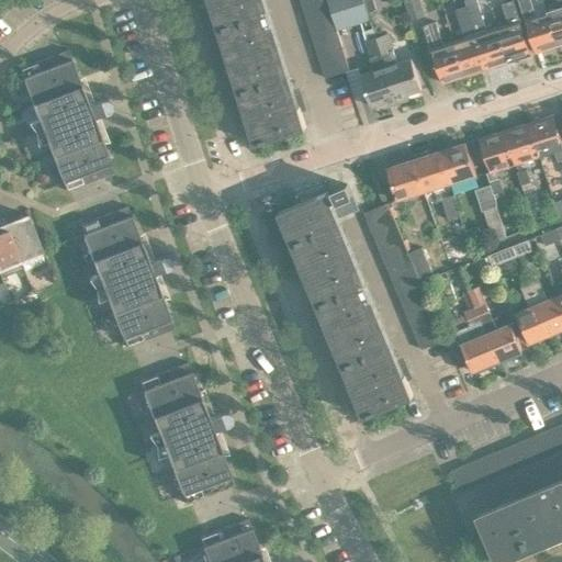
[(289,96),(258,0),(209,0),(255,143),(305,126),(299,107),(302,105),(299,93),(289,96)]
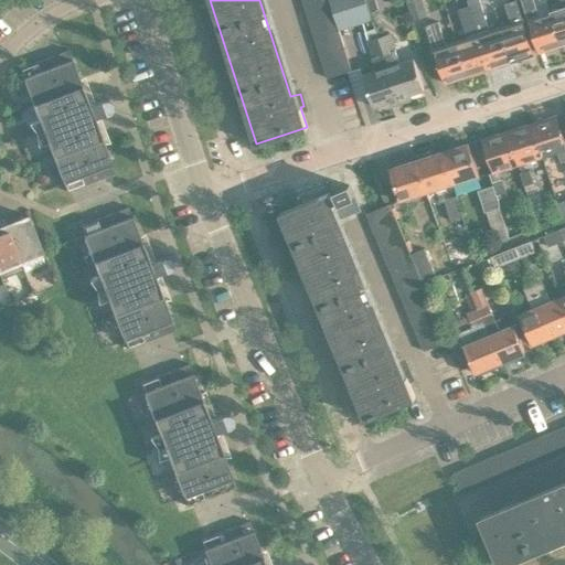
[(306,12),(330,4),(328,0),(309,0),(302,2),(306,12)]
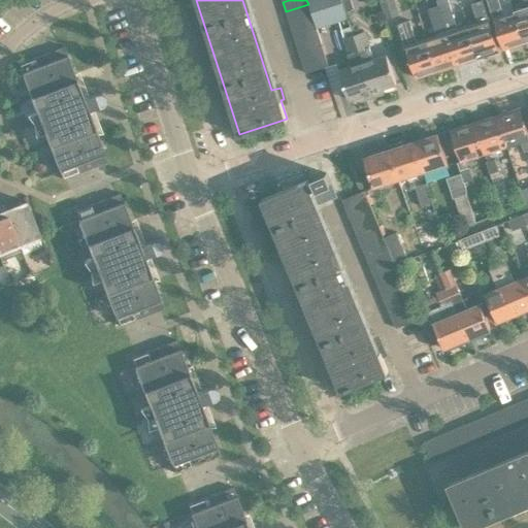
[(306,0),(308,4),(310,12),(314,22),(316,27),(348,17),(345,11),(342,3),(341,0),(306,0)]
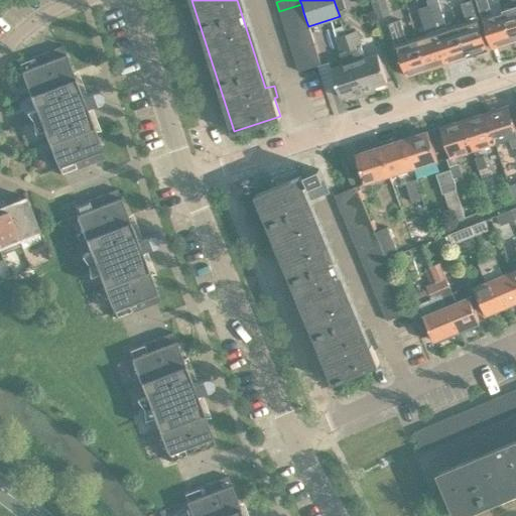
[(334,0),(335,3),(338,11),(345,9),(342,0),(334,0)]
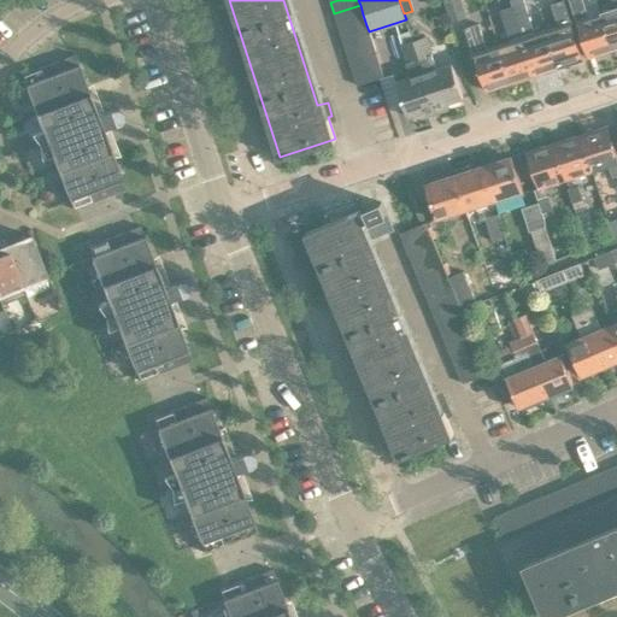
[(464,16),(459,0),(441,0),(448,21),(464,16)]
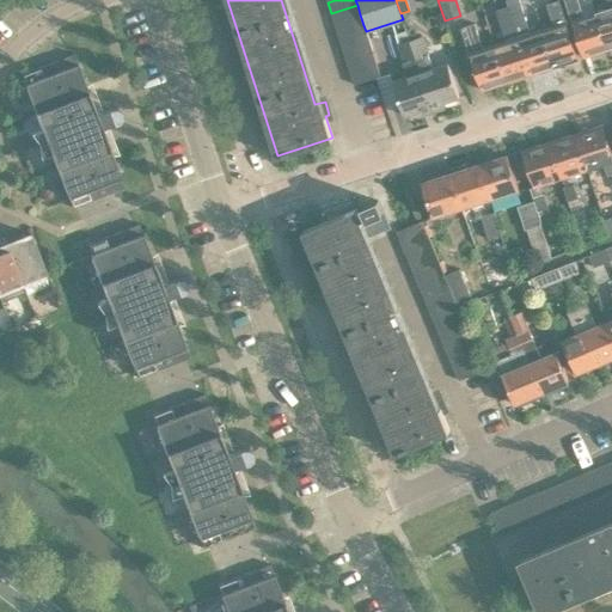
[(577,59),(557,0),(555,0),(546,4),(554,25),(540,29),(554,67),(577,59)]
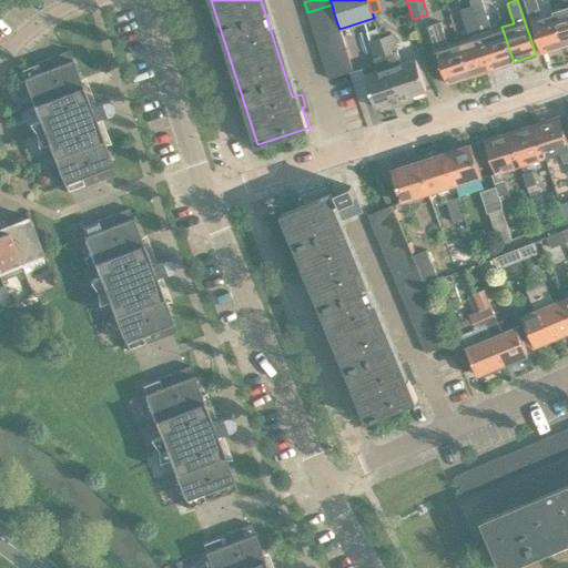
[(524,0),(540,53),(564,46),(553,12),(540,16),(535,0),(524,0)]
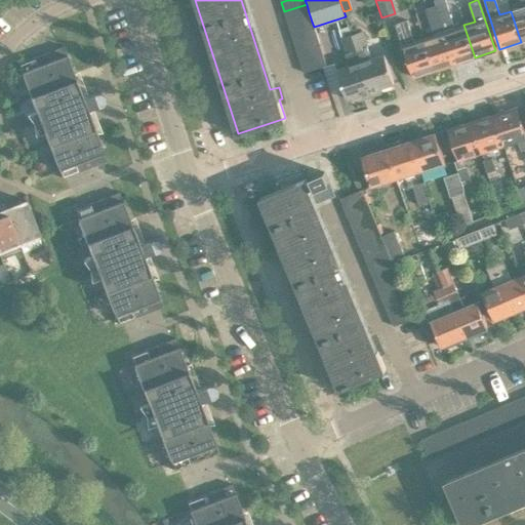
[(521,42),(524,40),(524,0),(520,0),(522,7),(511,11),(521,42)]
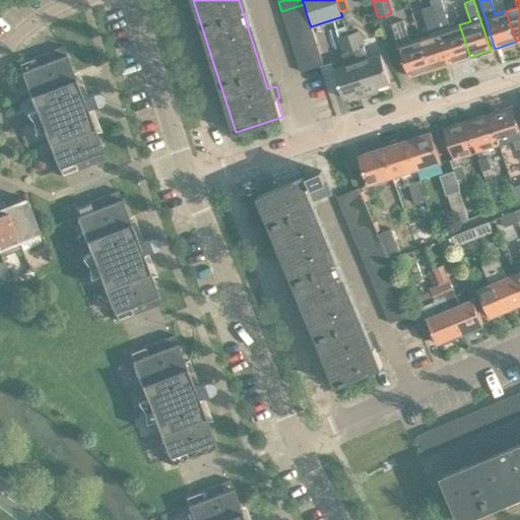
[(450,63),(470,57),(459,24),(451,27),(442,1),(431,5),(450,63)]
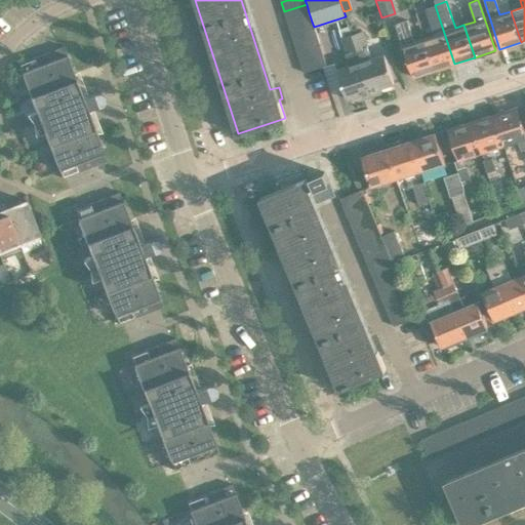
[(286,19),(309,12),(307,4),(284,11),(286,19)]
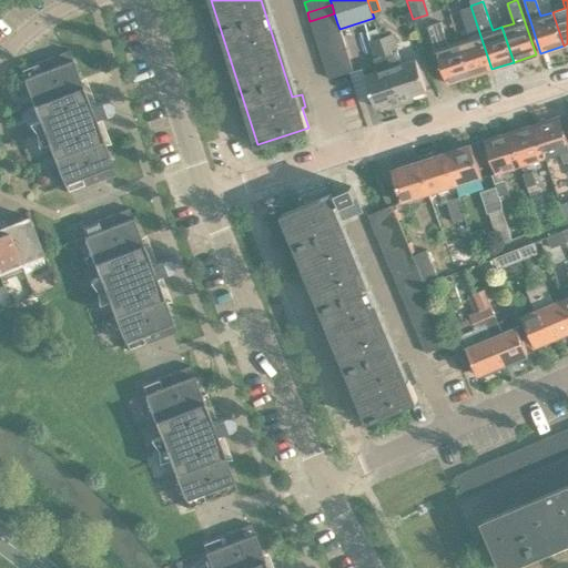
[(469,77),(492,69),(470,6),(460,9),(469,38),(458,41),(469,77)]
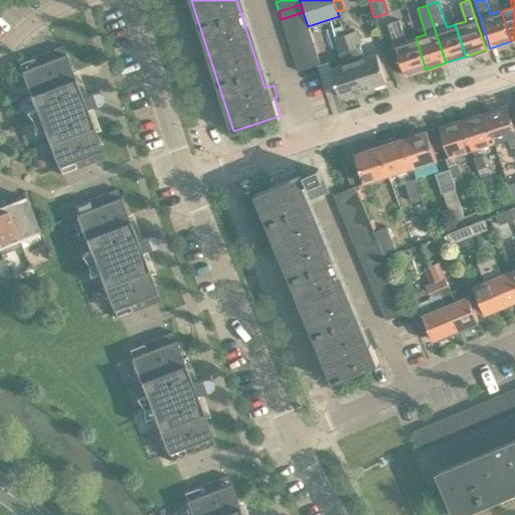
[(284,28),(306,21),(303,12),(281,19),(284,28)]
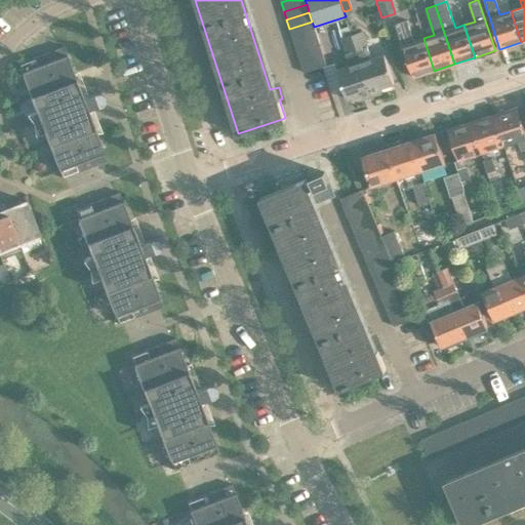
[(419,14),(410,17),(416,40),(426,37),(419,14)]
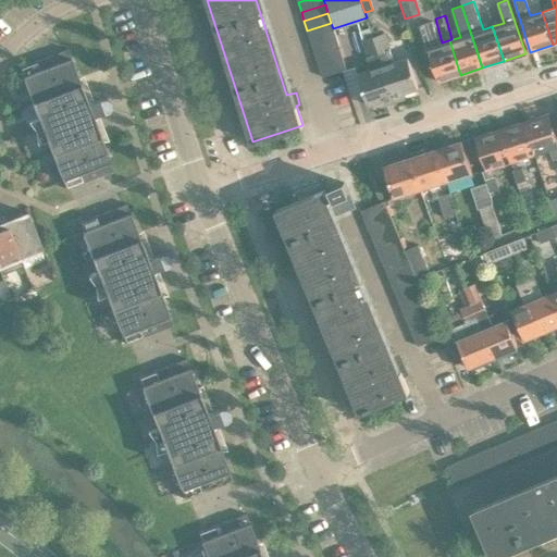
[(460,75),(449,40),(438,44),(431,21),(418,25),(425,49),(428,49),(438,82),(460,75)]
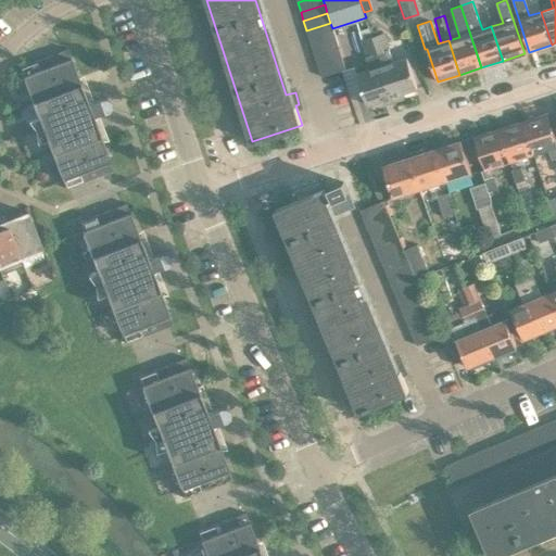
[(310,39),(333,32),(330,23),(306,30),(310,39)]
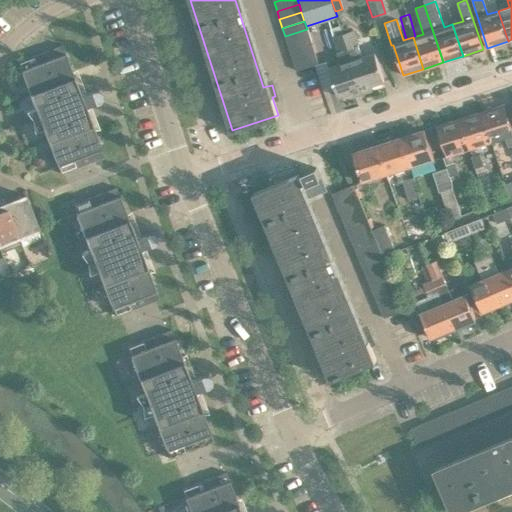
[(330,28),(333,37),(340,35),(342,34),(339,25),(330,28)]
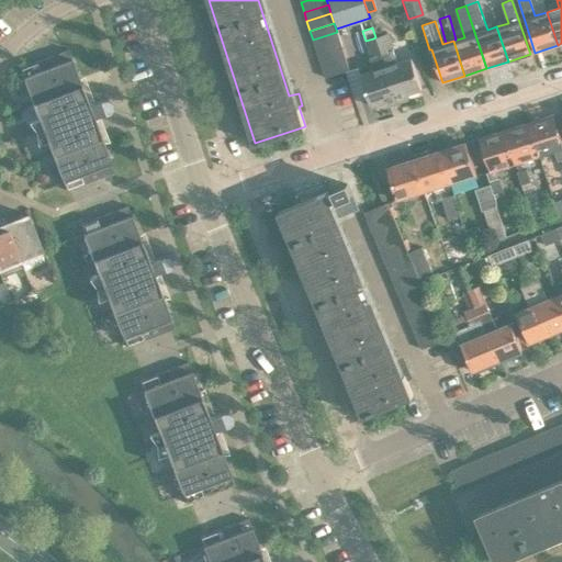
[(315,49),(339,42),(337,32),(313,40),(315,49)]
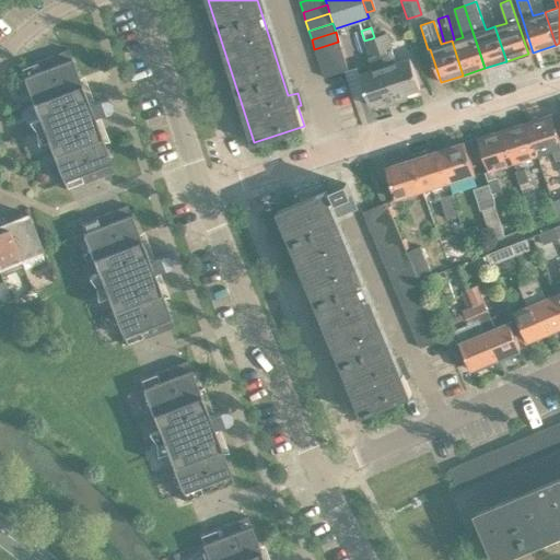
[(409,58),(396,62),(392,49),(387,33),(374,37),(380,54),(384,66),(394,97),(420,89),(409,58)]
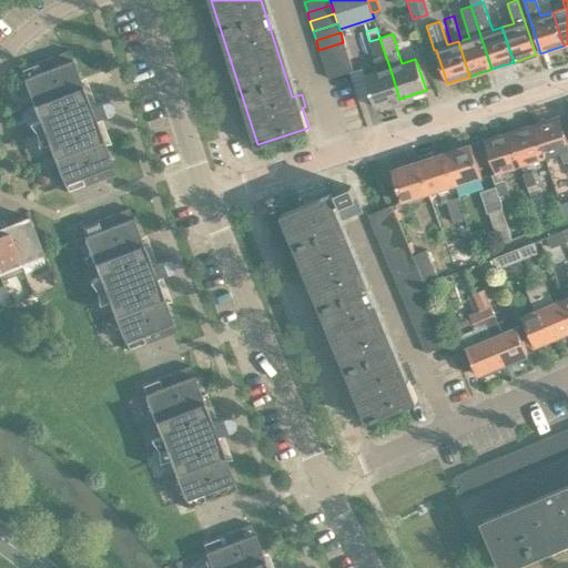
[(385,54),(379,38),(377,39),(369,41),(368,41),(374,58),(385,54)]
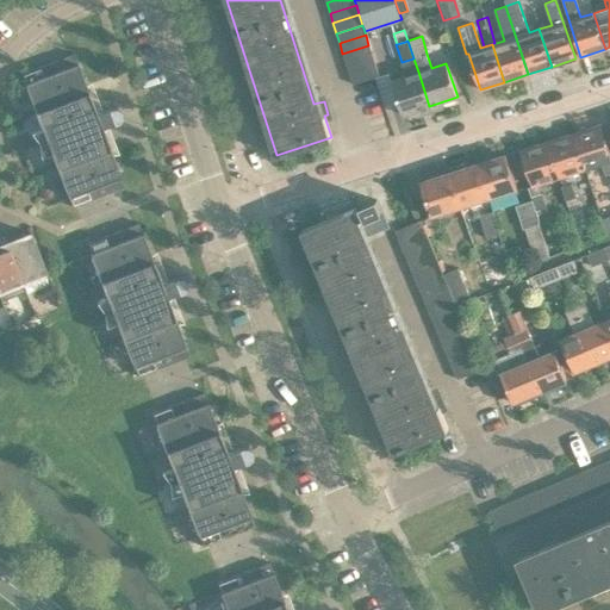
[(346,63),(372,55),(368,45),(342,54),(346,63)]
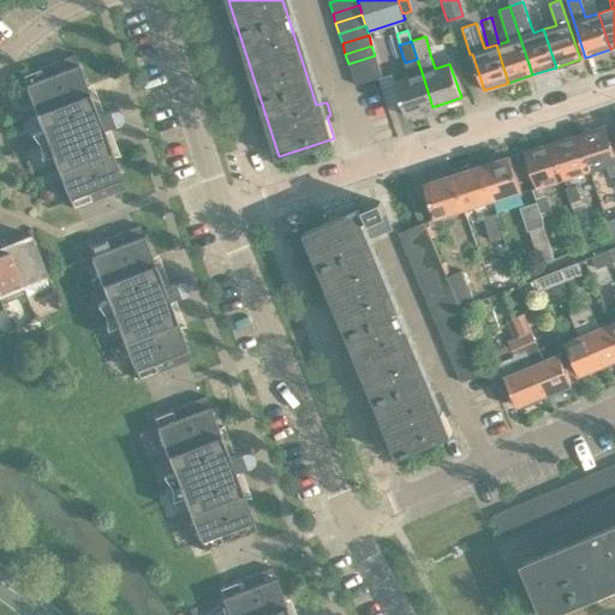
[(73,54),(25,72),(21,75),(72,208),(125,189),(102,127),(115,124),(118,124),(119,123),(120,120),(121,119),(121,118),(121,117),(121,115),(121,114),(121,113),(120,112),(119,111),(118,109),(117,109),(115,108),(113,108),(112,108),(111,108),(108,109),(96,114),(73,54)]
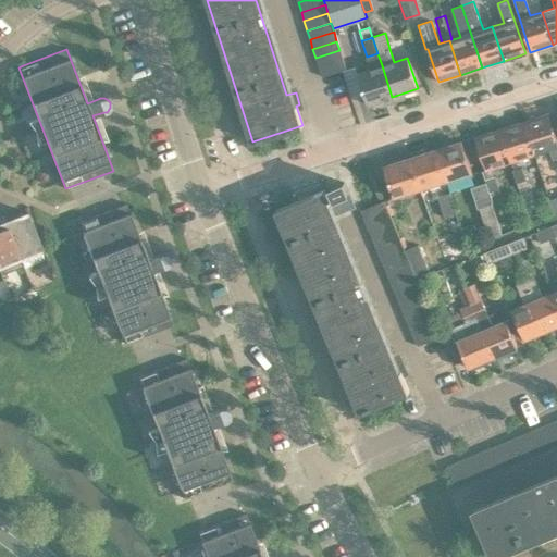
[(319,67),(343,60),(339,50),(316,58),(319,67)]
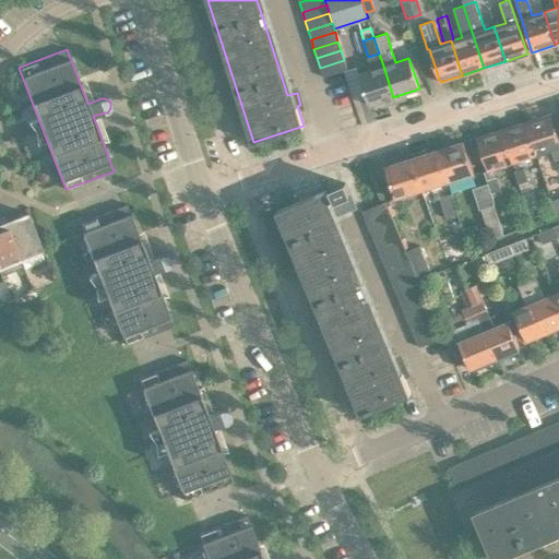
[(344,60),(320,68),(323,78),(347,70),(344,60)]
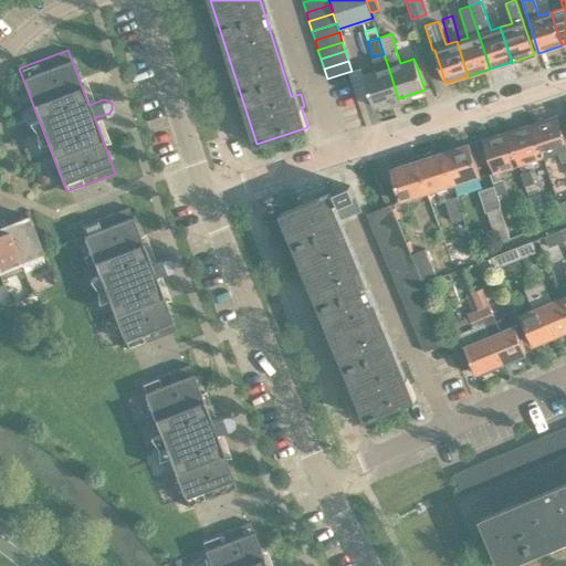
[(398,98),(388,66),(363,75),(373,106),(398,98)]
